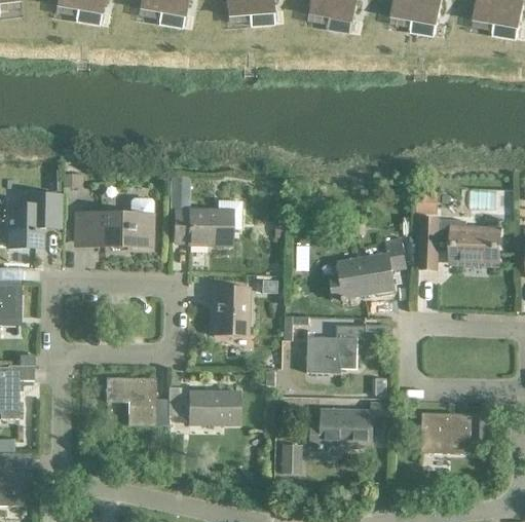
[(57,0),(57,4),(77,8),(75,19),(100,23),(103,0),(57,0)]
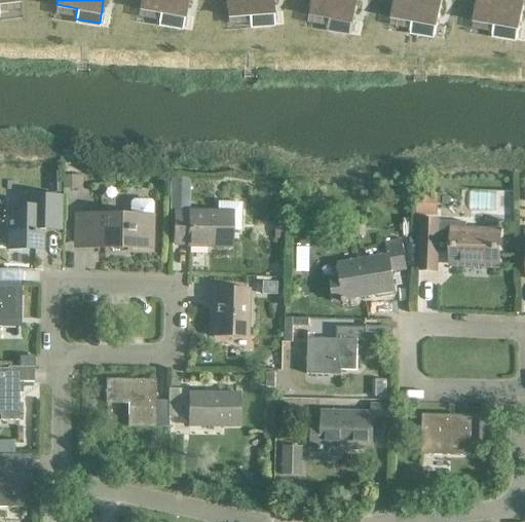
[(141,0),(140,7),(160,11),(158,21),(183,26),(187,0),(141,0)]
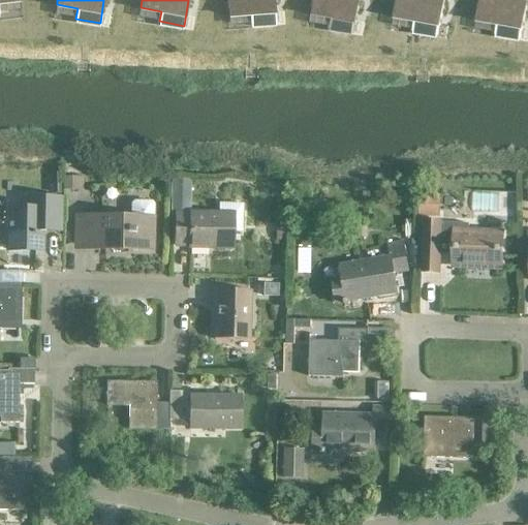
[(227,0),(229,14),(250,13),(250,24),(276,22),(274,0),(227,0)]
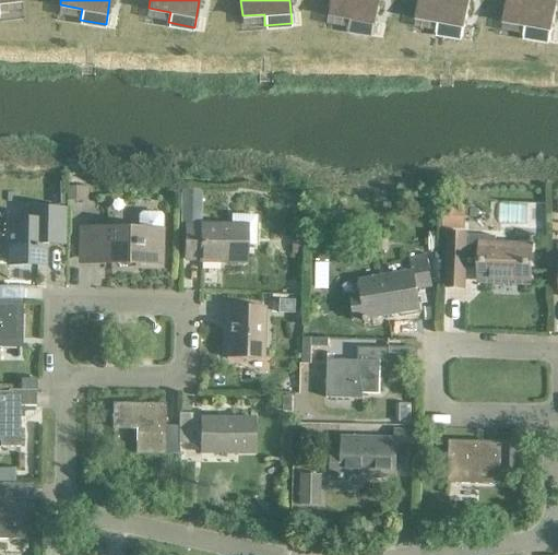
[(329,0),(327,13),(348,18),(347,28),(374,33),(378,0),(329,0)]
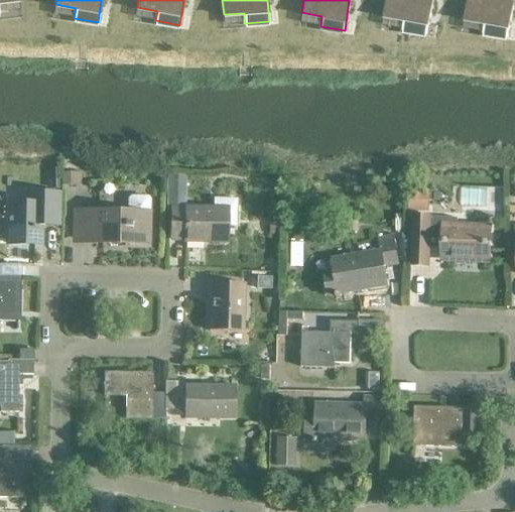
[(386,0),(384,15),(404,19),(402,28),(426,33),(432,0),(386,0)]
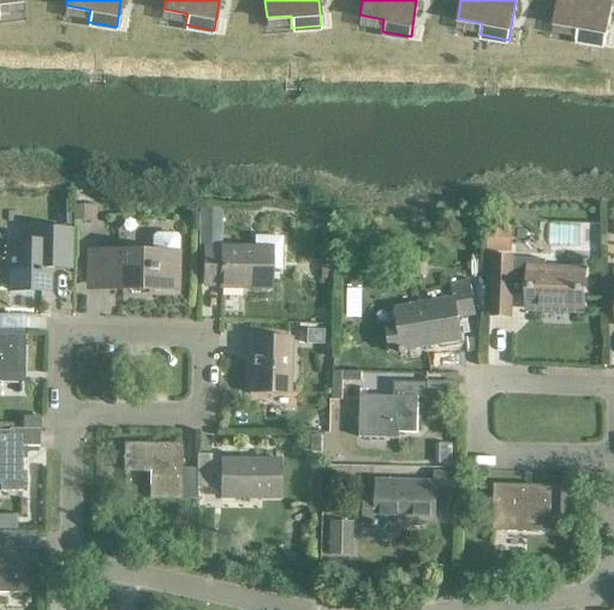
[(556,0),(554,22),(578,27),(576,37),(604,43),(612,1),(604,0),(556,0)]
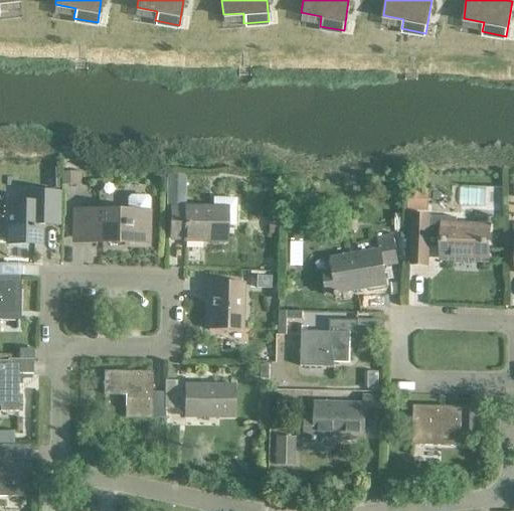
[(61,169),(60,181),(80,182),(81,170),(61,169)]
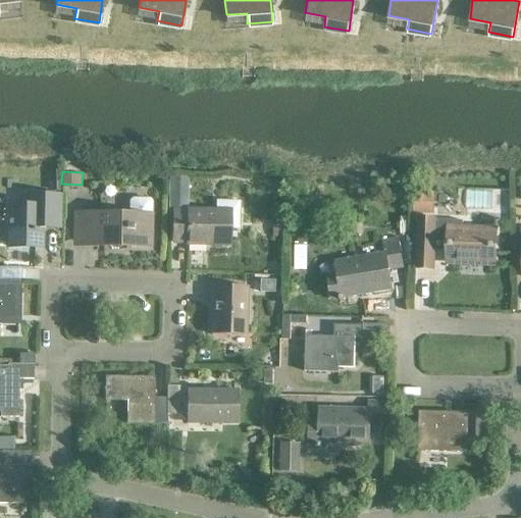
[(188,174),(171,173),(170,209),(187,209),(188,174)]
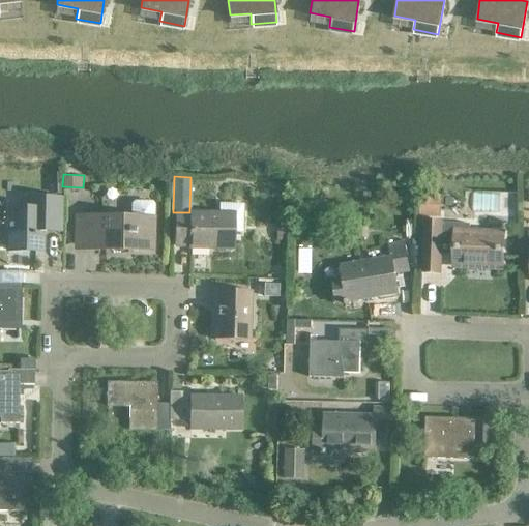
[(420,192),(419,215),(441,216),(442,193),(420,192)]
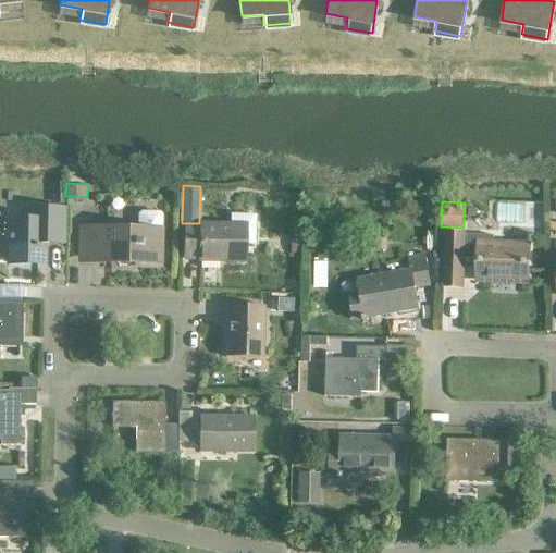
[(0,234),(0,257),(8,257),(8,261),(42,262),(44,218),(51,219),(51,232),(65,232),(65,206),(26,205),(26,218),(9,218),(9,235),(0,234)]
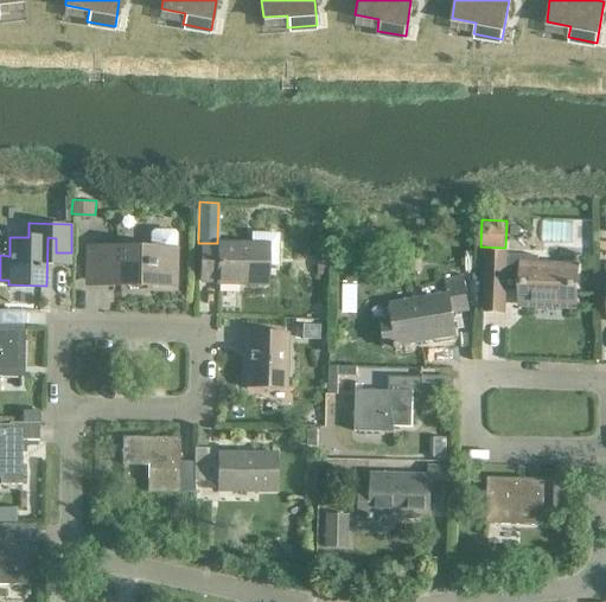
[(148,232),(147,247),(87,245),(87,279),(102,279),(102,283),(173,286),(176,232),(172,230),(152,229),(148,232)]
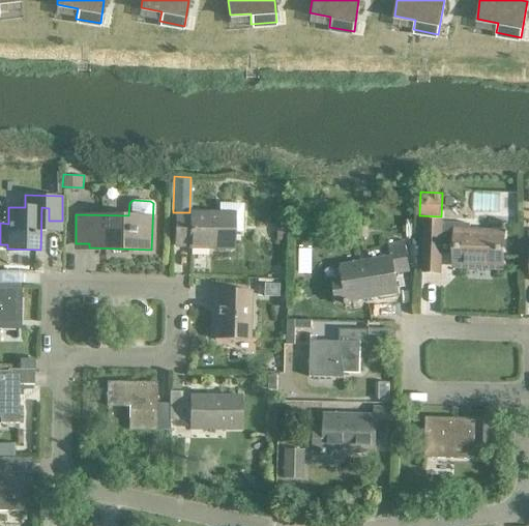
[(241,229),(242,202),(218,202),(218,212),(190,212),(190,213),(177,213),(176,244),(189,244),(189,246),(231,247),(231,229),(241,229)]
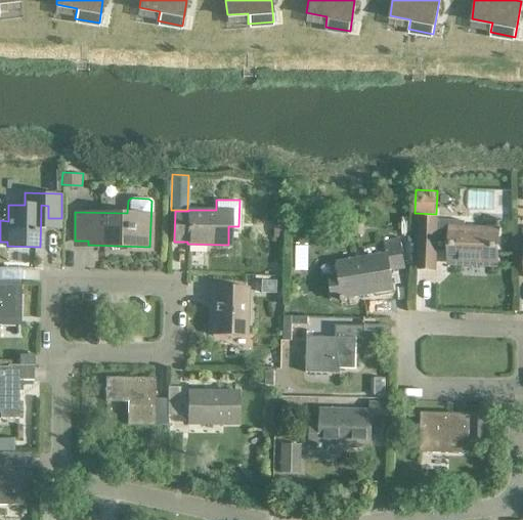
[(495,263),(496,229),(464,227),(465,219),(436,218),(420,217),(419,266),(435,267),(436,240),(450,240),(449,260),(495,263)]
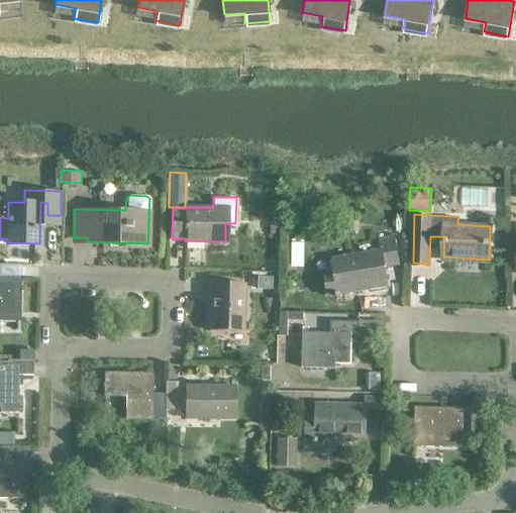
[(279,219),(270,219),(270,233),(279,233),(279,219)]
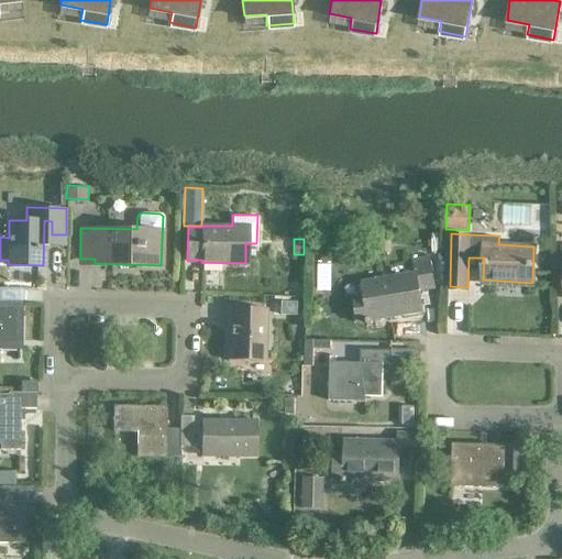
[(331,244),(321,244),(321,260),(331,260),(331,244)]
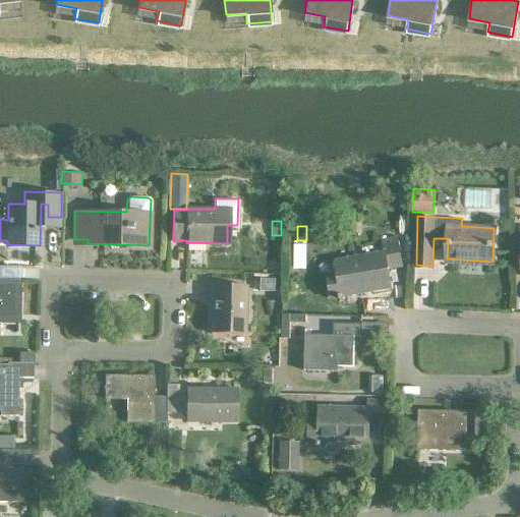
[(387,267),(401,265),(396,236),(381,238),(383,251),(334,260),(336,274),(326,275),(330,296),(390,286),(387,267)]
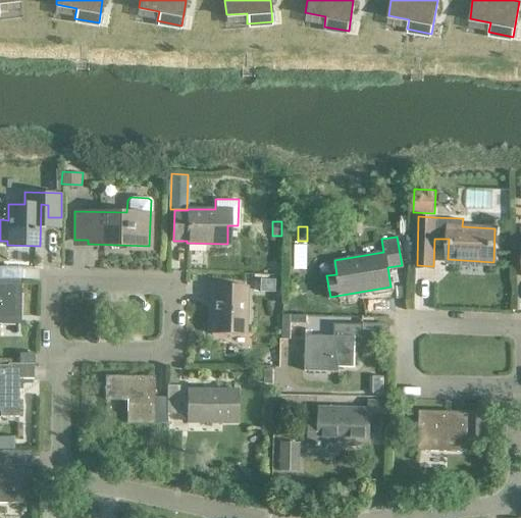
[(5,258),(4,266),(13,266),(13,256),(5,256),(5,258)]
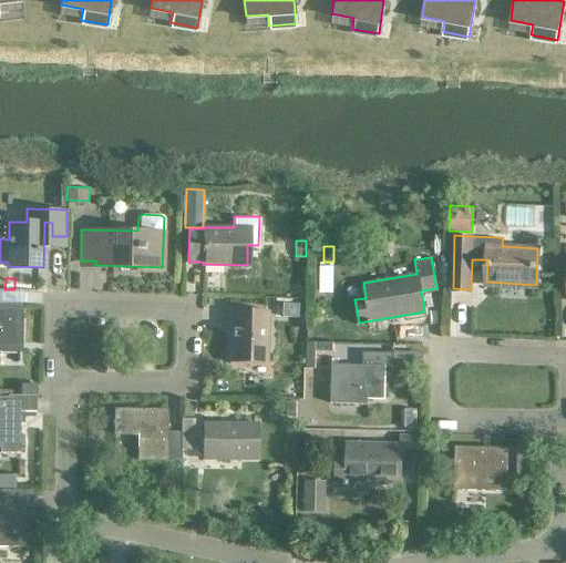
[(274,300),(273,316),(299,317),(299,302),(274,300)]
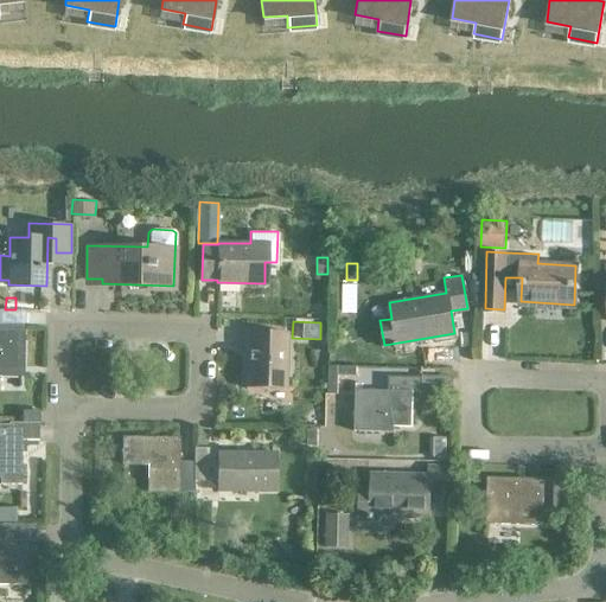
[(0,371),(20,372),(21,325),(0,324),(0,371)]
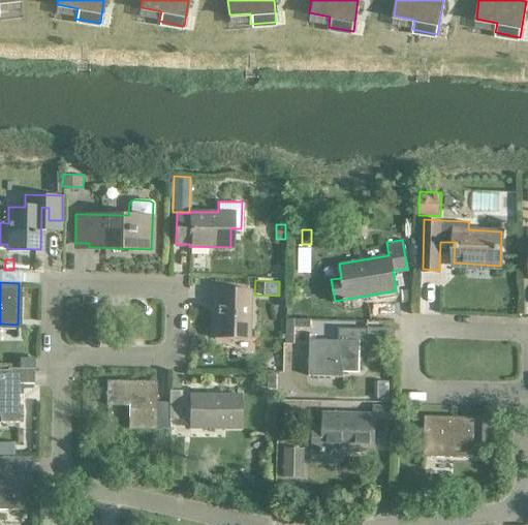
[(211,288),(211,308),(215,308),(214,338),(249,339),(250,289),(211,288)]
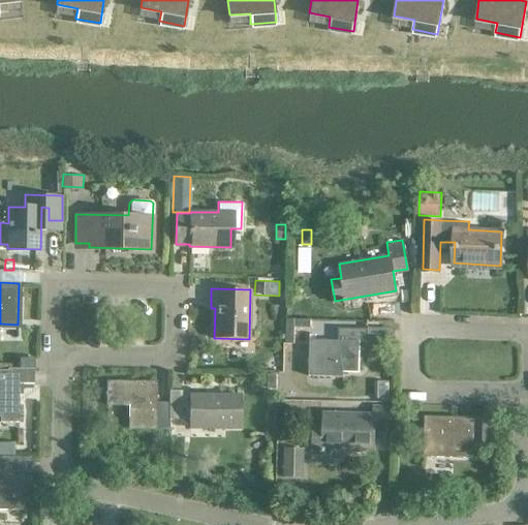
[(367,341),(368,328),(338,328),(338,339),(309,339),(309,370),(359,371),(360,341),(367,341)]
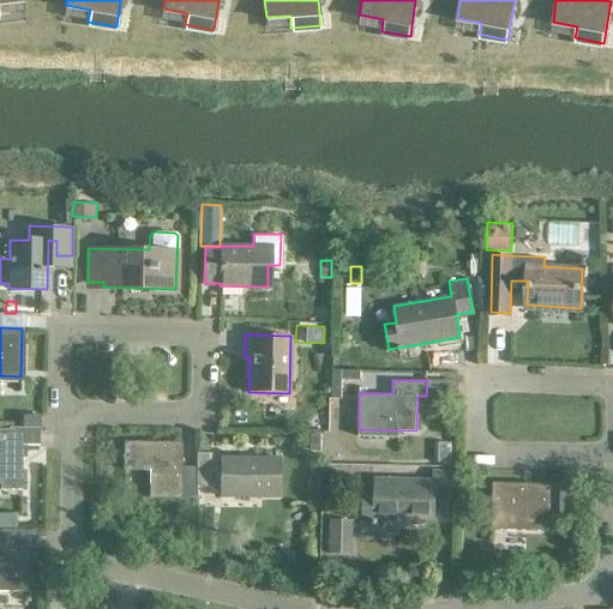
[(38,414),(22,414),(22,426),(38,426),(38,414)]
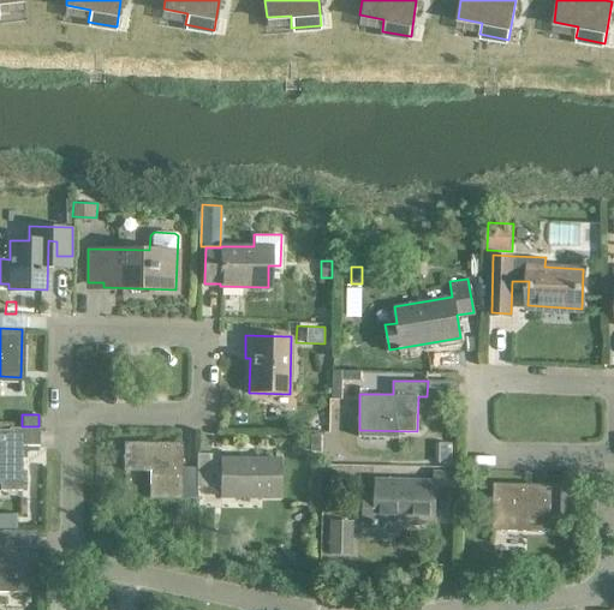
[(0,488),(21,489),(22,444),(39,444),(39,426),(22,426),(7,426),(7,430),(0,429),(0,488)]
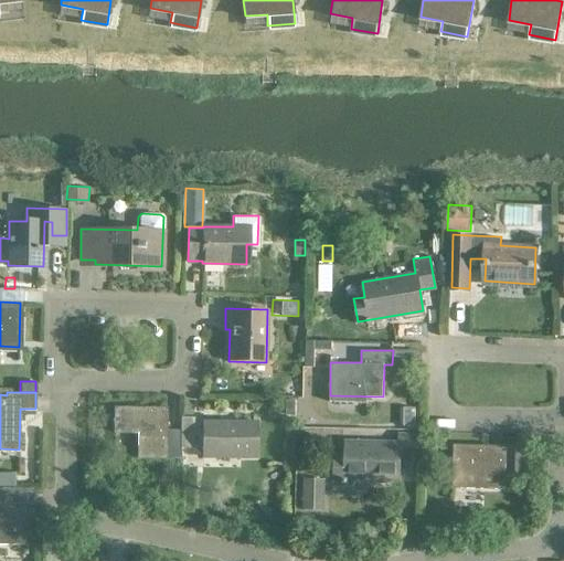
[(296,397),(285,397),(285,412),(296,412),(296,397)]
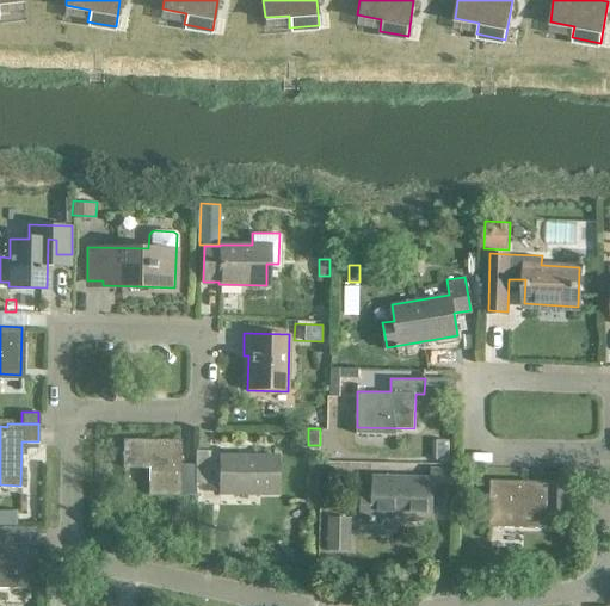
[(193,483),(193,464),(178,464),(178,440),(123,440),(123,467),(148,467),(148,493),(178,494),(178,493),(193,493),(193,483)]
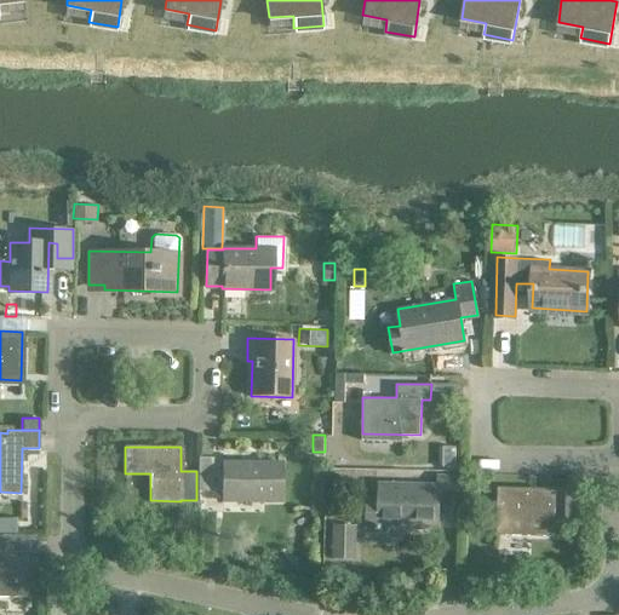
[(196,457),(196,471),(196,490),(222,490),(222,501),(281,501),(281,463),(212,463),(212,458),(196,457)]
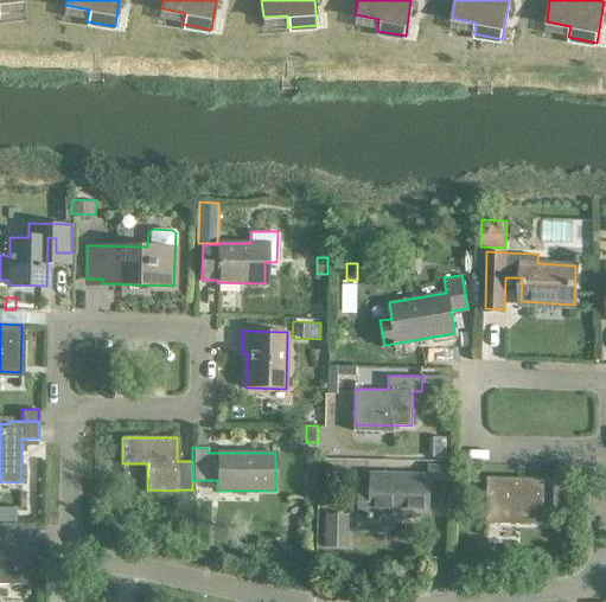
[(446,494),(447,466),(429,465),(429,474),(371,473),(371,490),(359,490),(359,514),(429,516),(429,493),(446,494)]
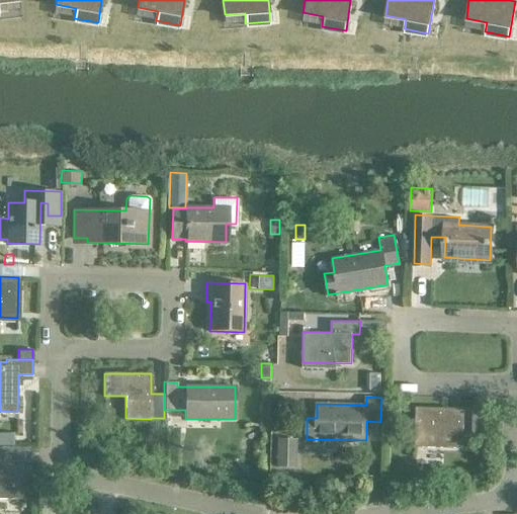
[(462,447),(463,408),(415,407),(414,446),(462,447)]
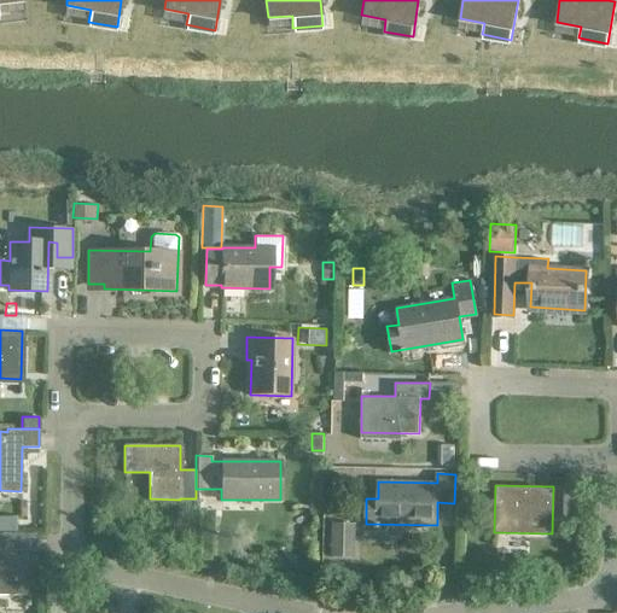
[(582,523),(582,486),(564,486),(564,523),(582,523)]
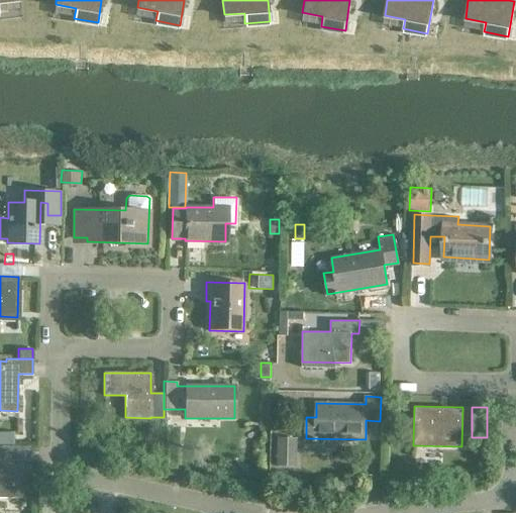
[(298,436),(279,436),(278,464),(297,464),(298,436)]
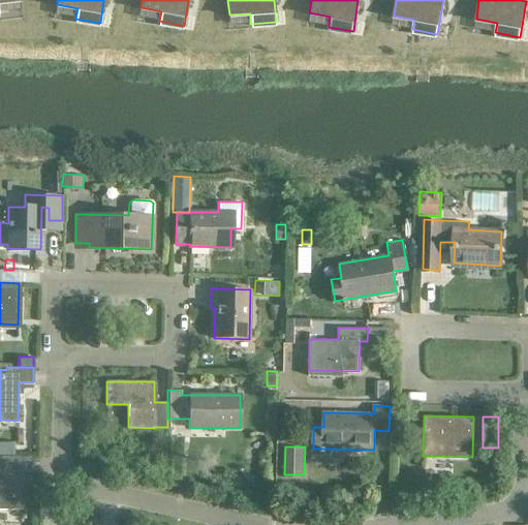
[(0,457),(0,508),(24,510),(25,471),(1,470),(1,457),(0,457)]
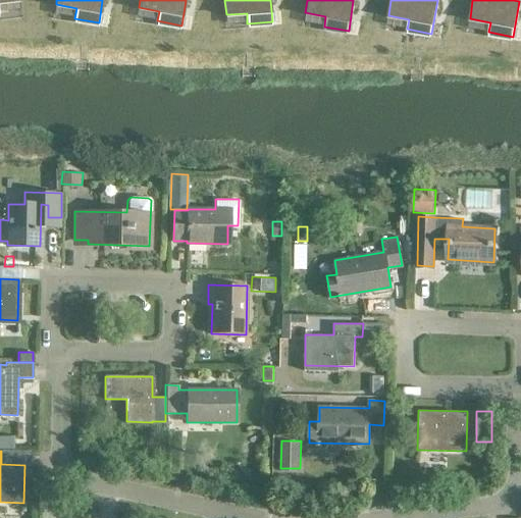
[(255,469),(243,476),(249,485),(261,476),(255,469)]
